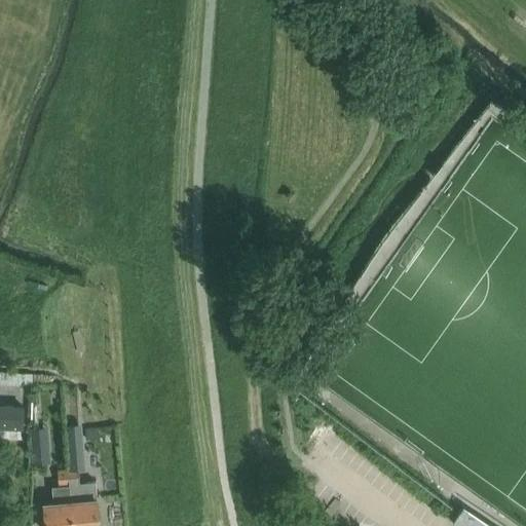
[(0,385),(31,387),(31,376),(0,374),(0,385)]
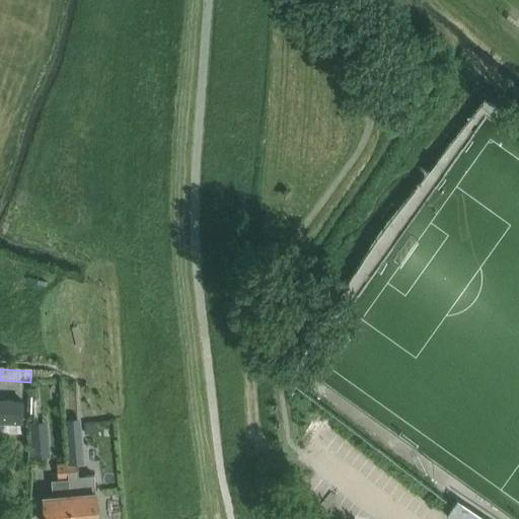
[(0,399),(0,423),(21,424),(22,400),(0,399)]
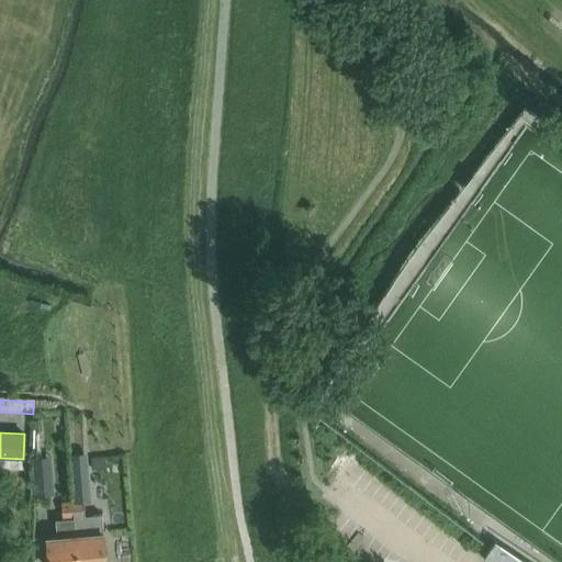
[(86,478),(80,479),(79,464),(69,465),(72,502),(87,501),(86,478)]
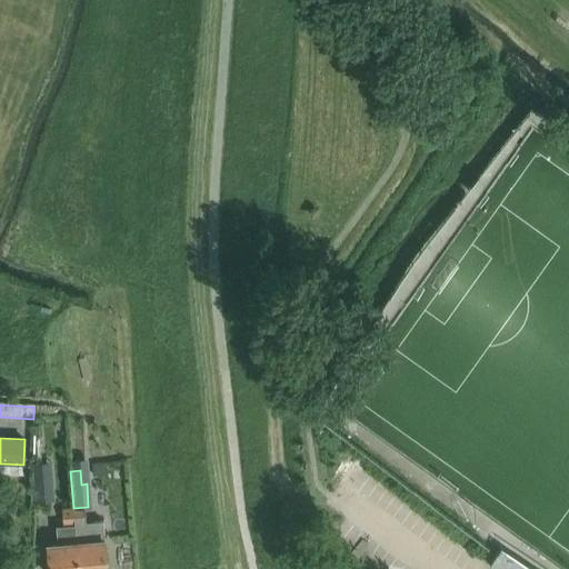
[(73,525),(72,508),(61,509),(62,526),(55,527),(56,545),(46,546),(48,568),(77,568),(76,543),(73,525)]
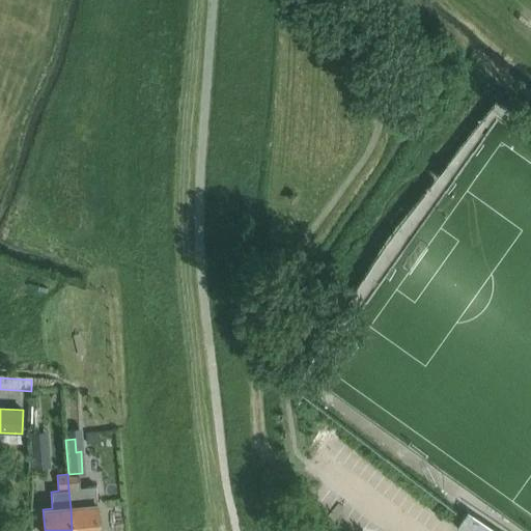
[(78,474),(67,474),(68,490),(71,507),(72,530),(99,530),(95,486),(79,487),(78,474)]
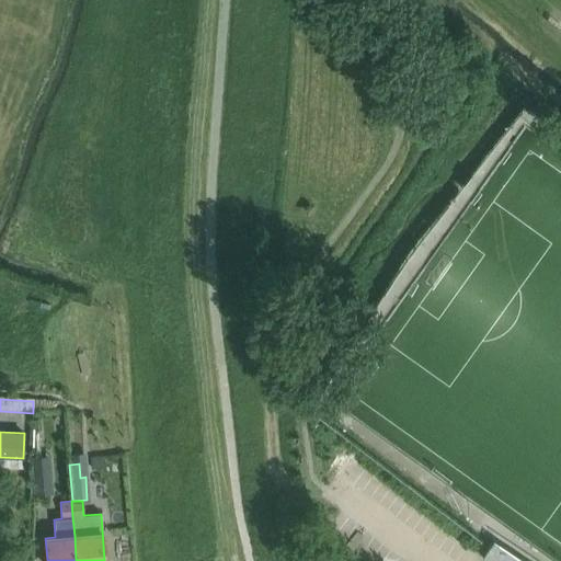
[(529,560),(493,537),(481,557),(488,560),(529,560)]
